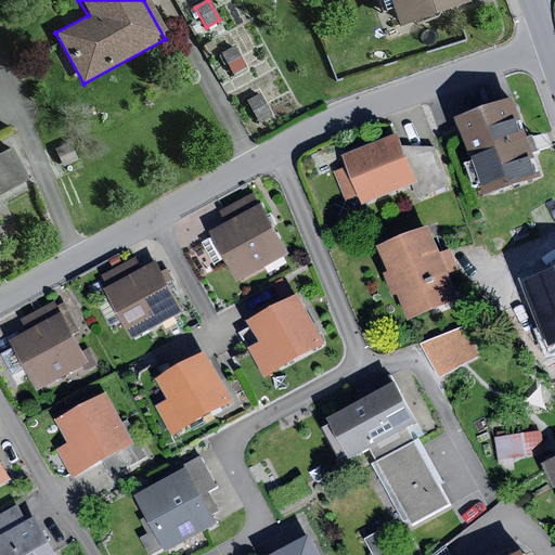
[(382,0),(391,28),(463,4),(461,0),(382,0)]
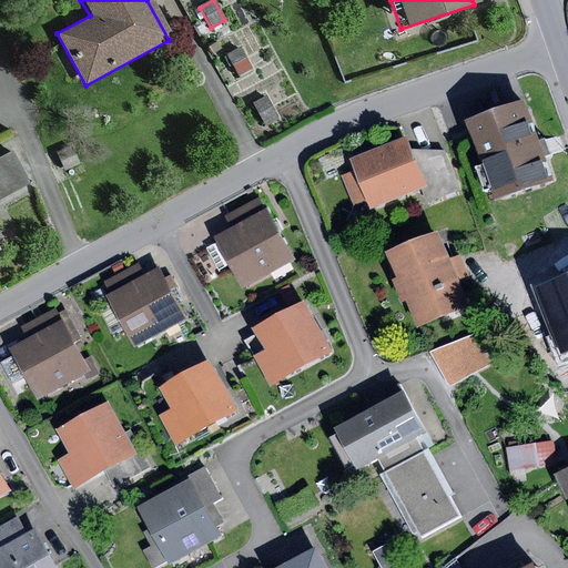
[(239,48),(225,56),(236,75),(250,68),(239,48)]
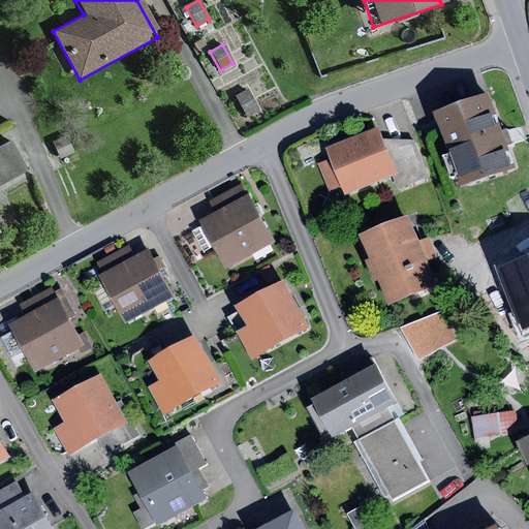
[(246,90),(234,97),(244,116),(256,109),(246,90)]
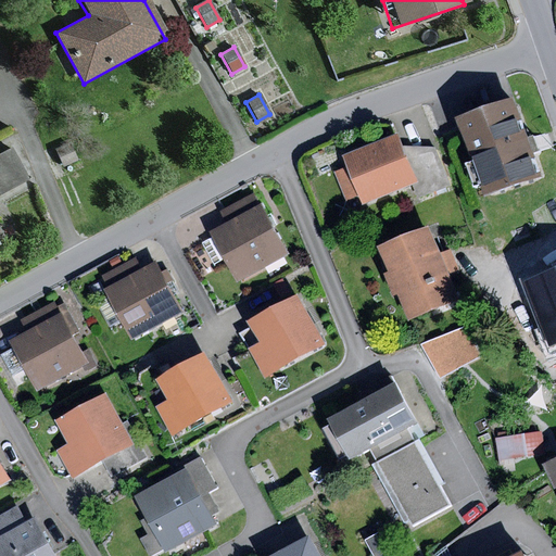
[(515,100),(457,119),(484,197),(542,177),(531,144),(515,100)]
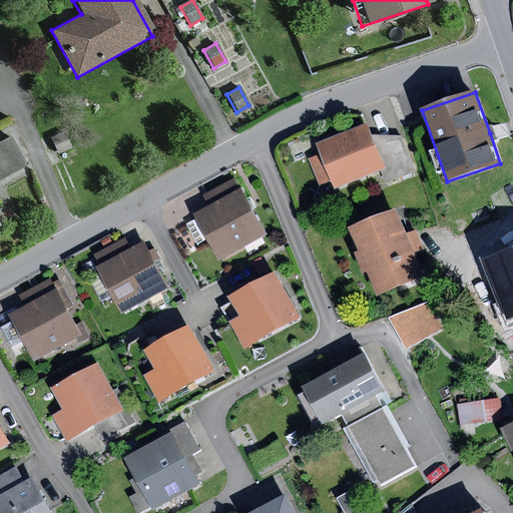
[(368,123),(317,143),(335,188),(386,168),(372,134),(368,123)]
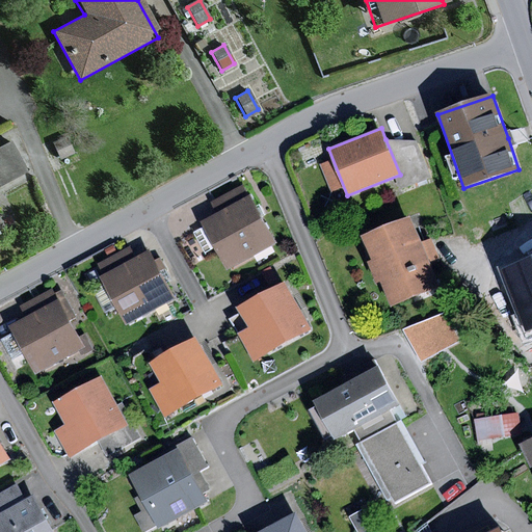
[(64,137),(52,143),(59,160),(73,154),(64,137)]
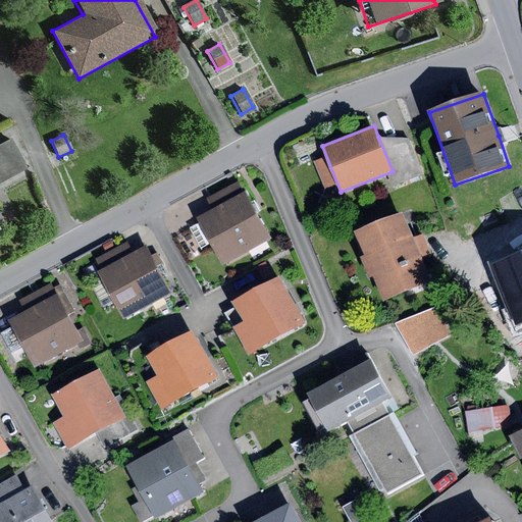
[(409,139),(378,137),(393,171),(398,184),(423,173),(409,139)]
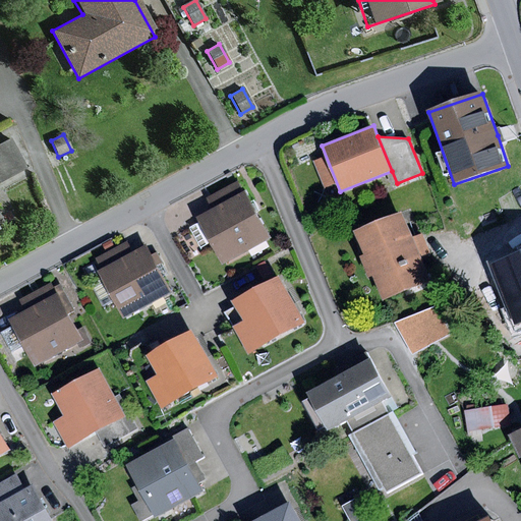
[(10,138),(0,143),(0,182),(25,169),(10,138)]
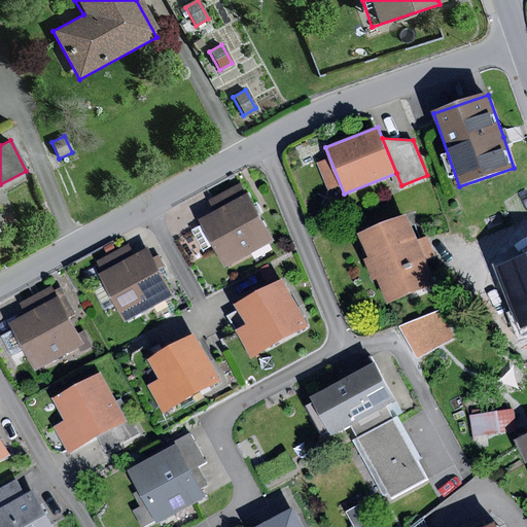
[(208,201),(215,212),(247,195),(241,183),(208,201)]
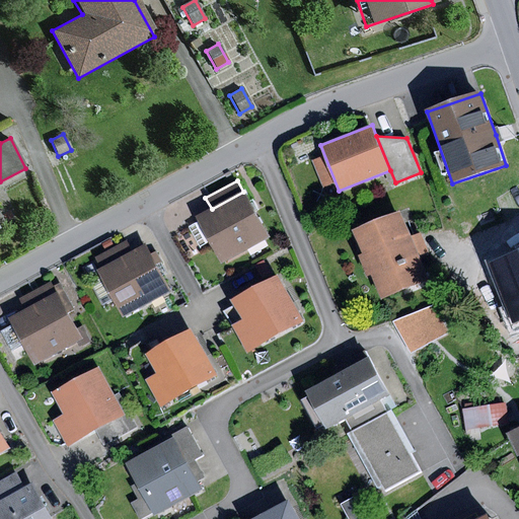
[(212,209),(197,217),(222,264),(271,237),(245,191),(243,192),(212,209)]
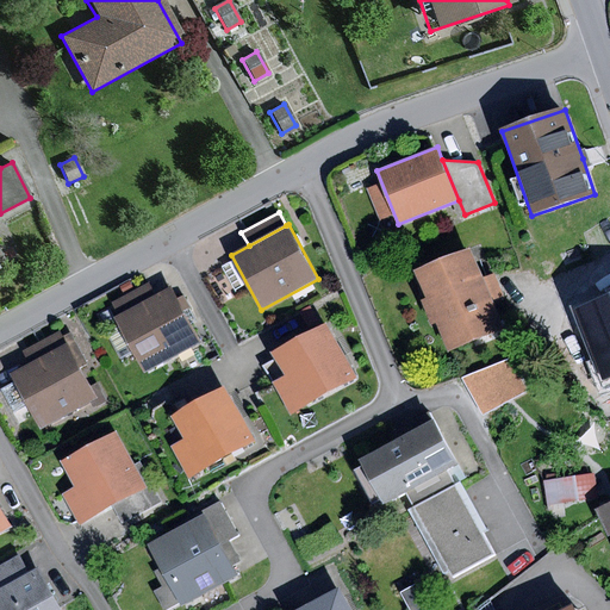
[(471,249),(415,272),(427,299),(422,300),(433,325),(436,324),(448,353),(504,329),(487,290),(471,249)]
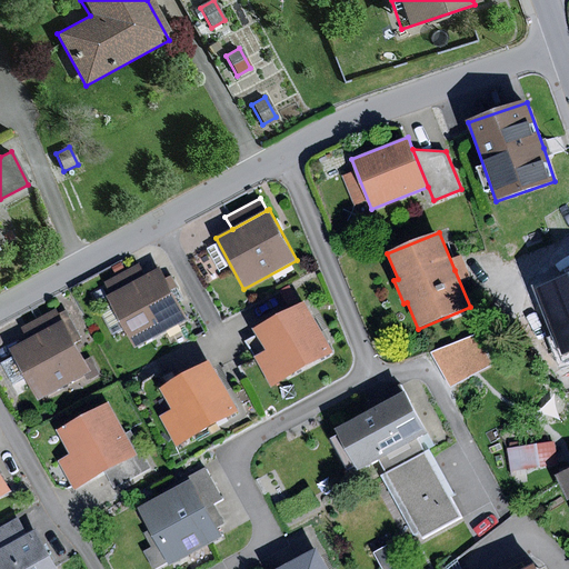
[(105,282),(111,296),(146,277),(139,265),(105,282)]
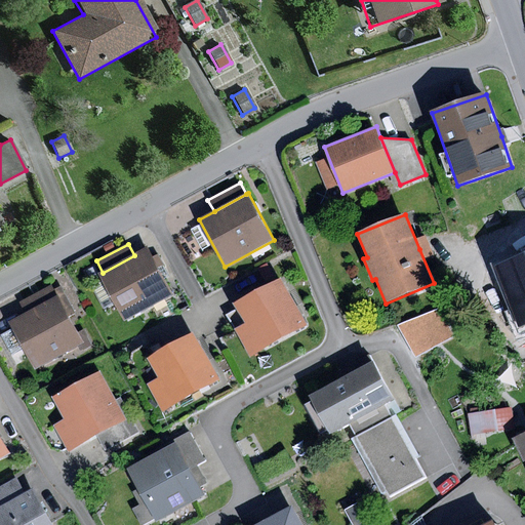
[(103,273),(99,274),(124,320),(172,294),(148,248),(134,255),(103,273)]
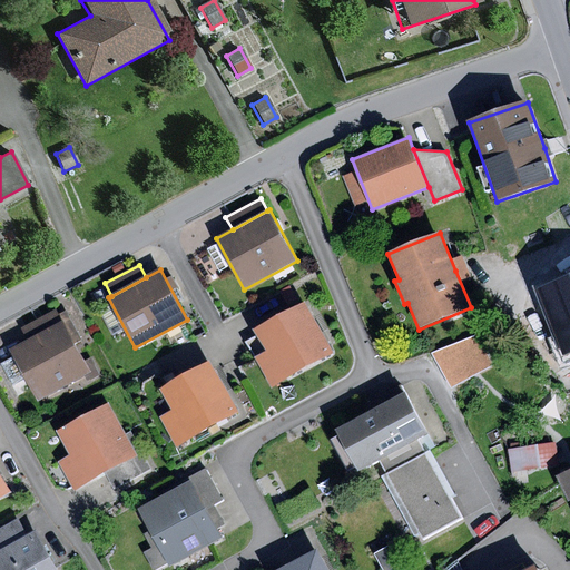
[(569,275),(536,288),(560,356),(569,353),(569,275)]
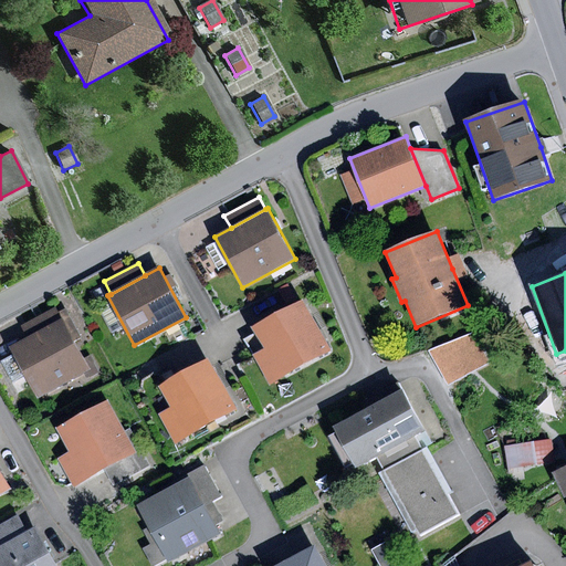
[(289,284),(278,290),(284,303),(295,297),(289,284)]
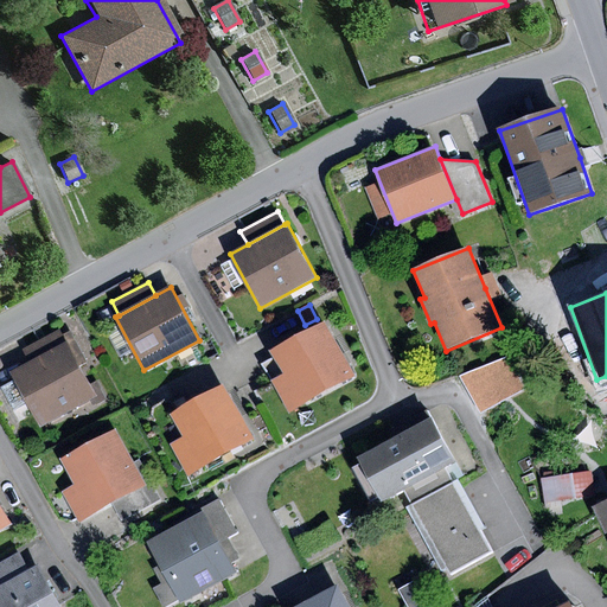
[(283,374),(272,381),(291,414),(356,377),(326,323),(272,352),(283,374)]
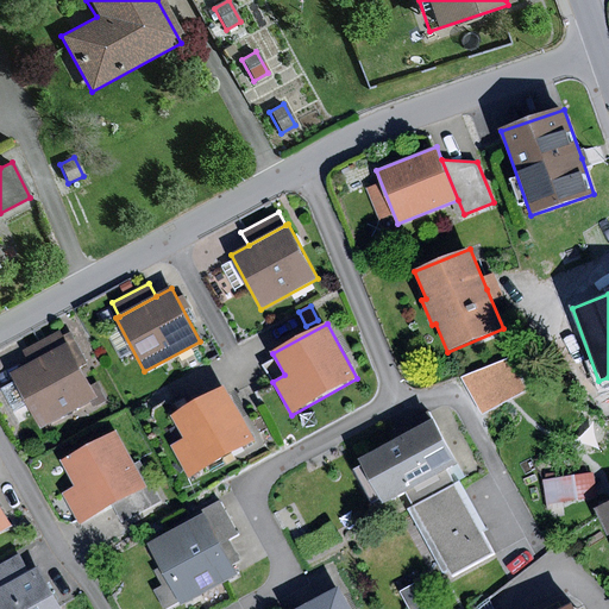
[(30,363),(67,343),(60,330),(23,350),(30,363)]
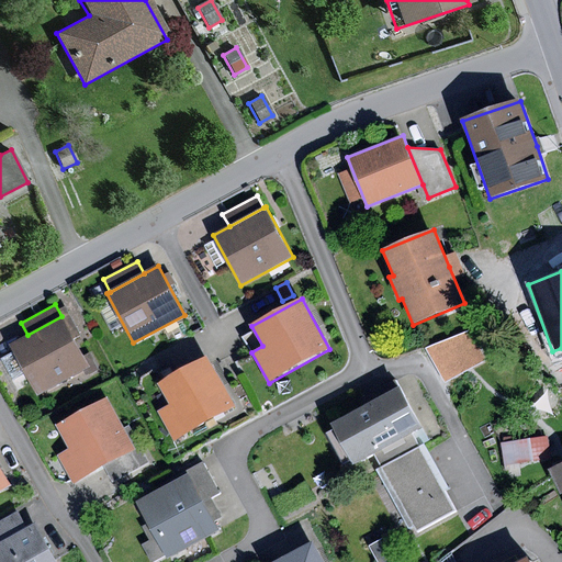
[(27,335),(10,345),(38,396),(92,367),(64,315),(62,316),(27,335)]
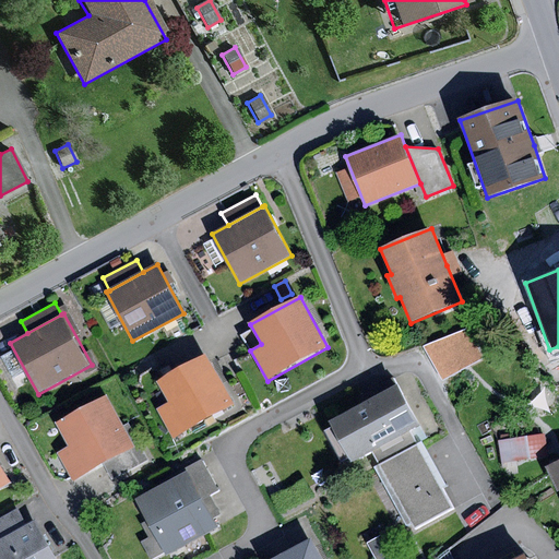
[(476,322),(429,341),(443,375),(489,356),(476,322)]
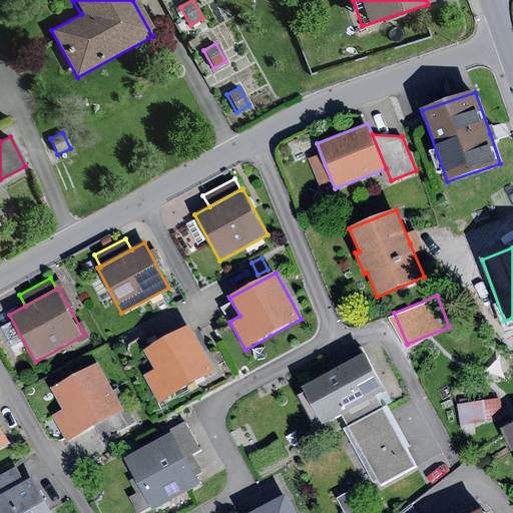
[(154,370),(143,376),(158,402),(214,371),(189,325),(143,350),(154,370)]
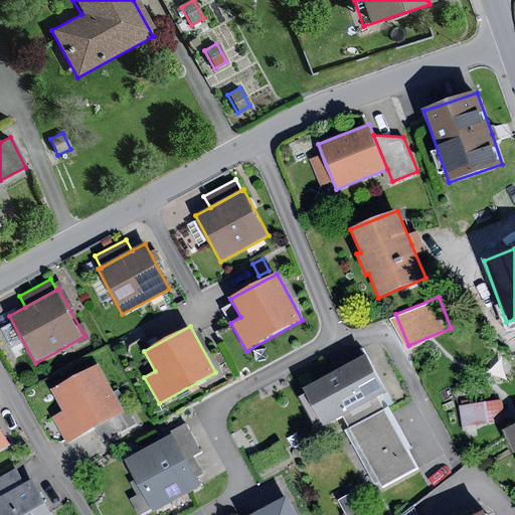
[(366,354),(303,388),(324,426),(343,416),(350,428),(384,409),(377,397),(387,392),(366,354)]
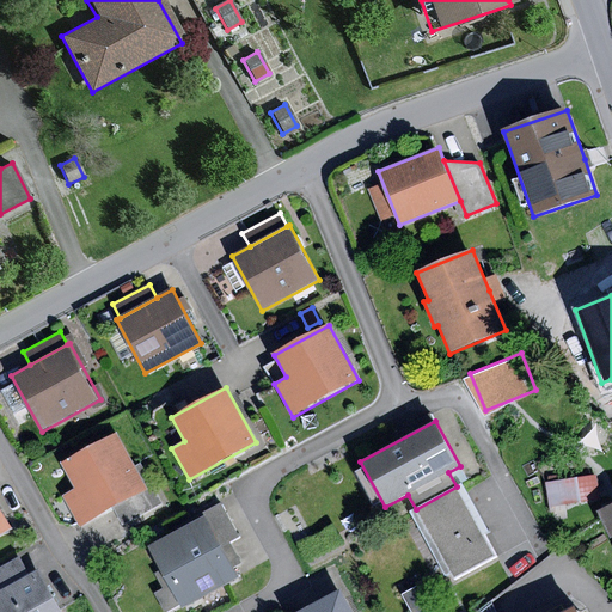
[(117,433),(62,464),(77,489),(62,497),(80,528),(114,509),(148,490),(117,433)]
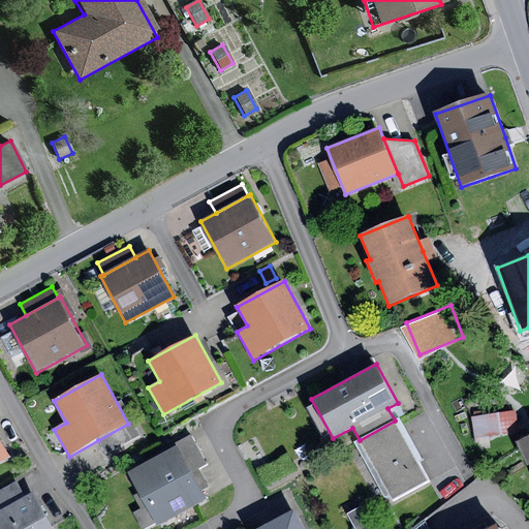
[(516,412),(472,418),(475,437),(519,431),(516,412)]
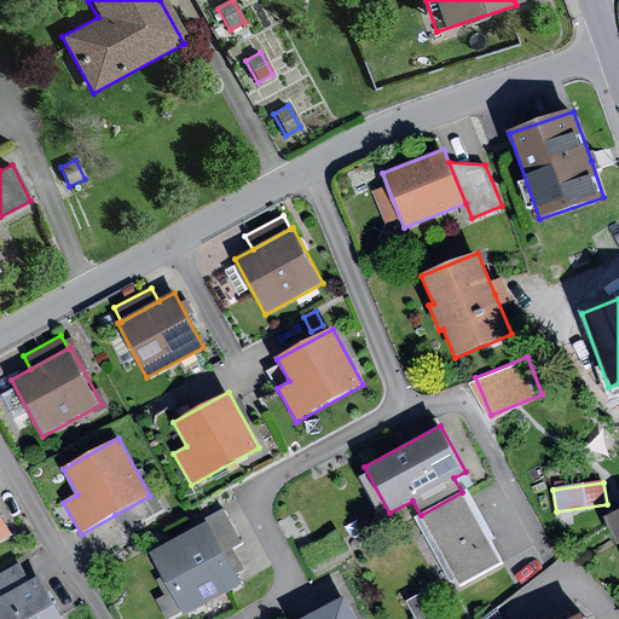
[(462,492),(421,515),(458,585),(501,563),(462,492)]
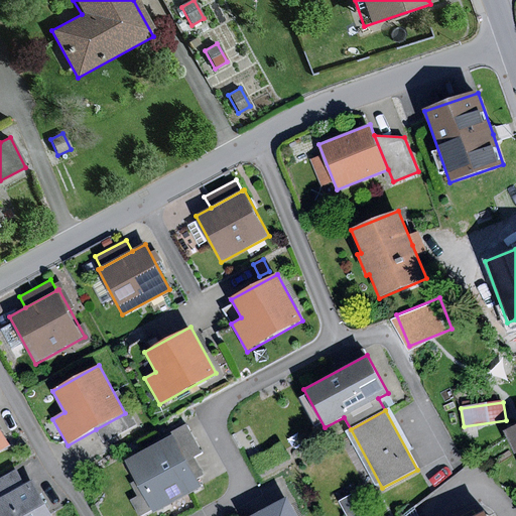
[(125,413),(96,429),(104,443),(137,424),(130,411),(125,413)]
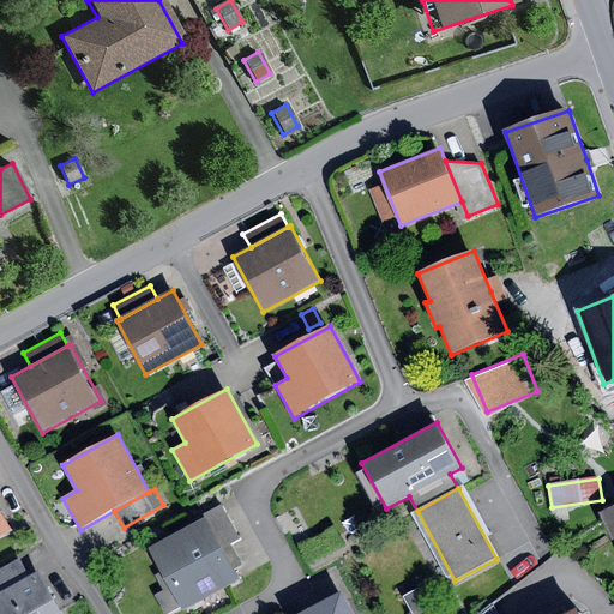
[(206,518),(222,548),(240,539),(222,505),(204,515),(206,518)]
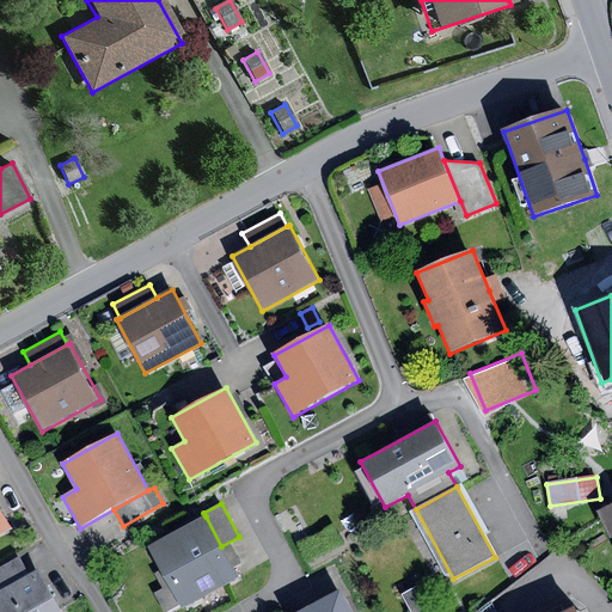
[(611,505),(599,513),(611,539),(611,538),(611,505)]
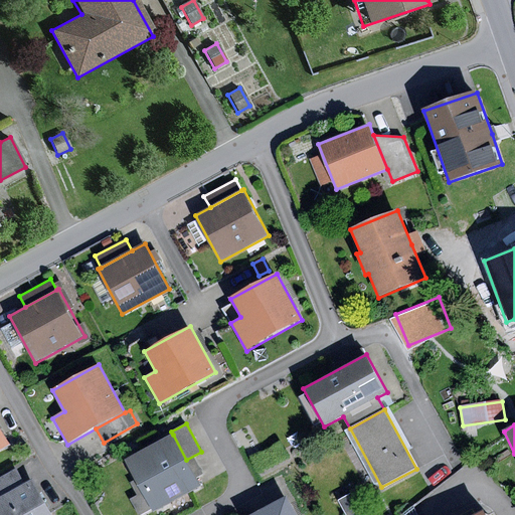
[(0,449),(10,444),(0,425),(0,449)]
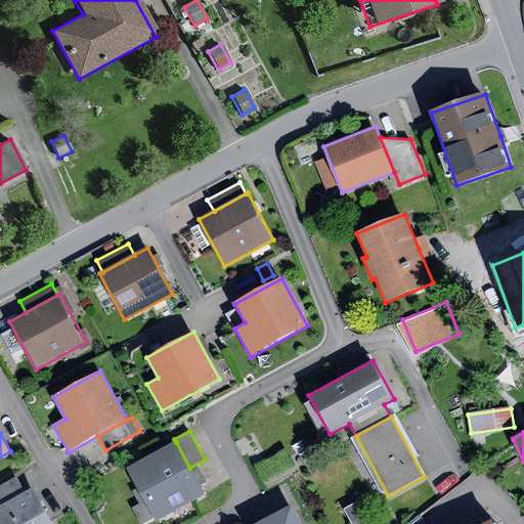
[(176,442),(127,468),(155,520),(204,494),(189,468),(176,442)]
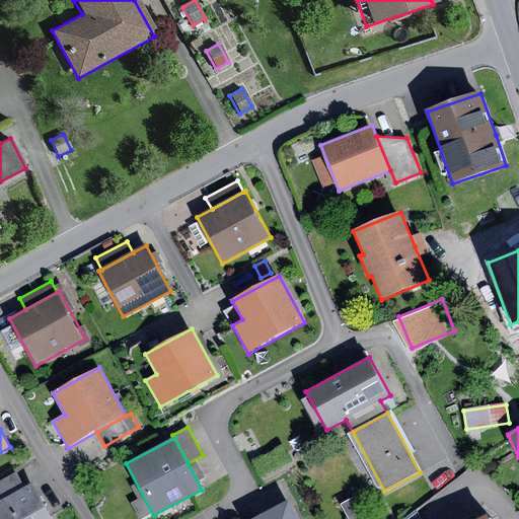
[(0,502),(24,489),(16,472),(0,480),(0,502)]
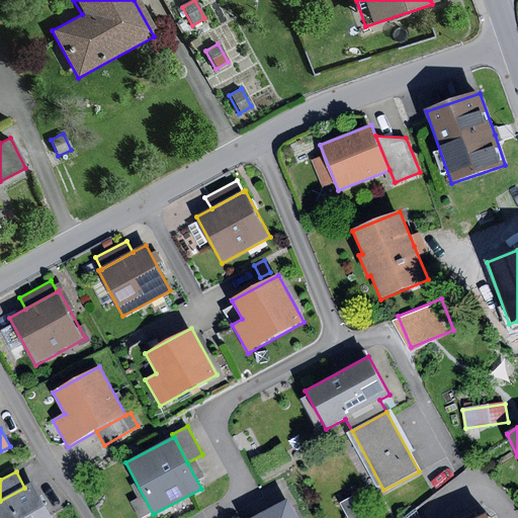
[(0,501),(0,517),(52,517),(33,483),(24,488),(0,501)]
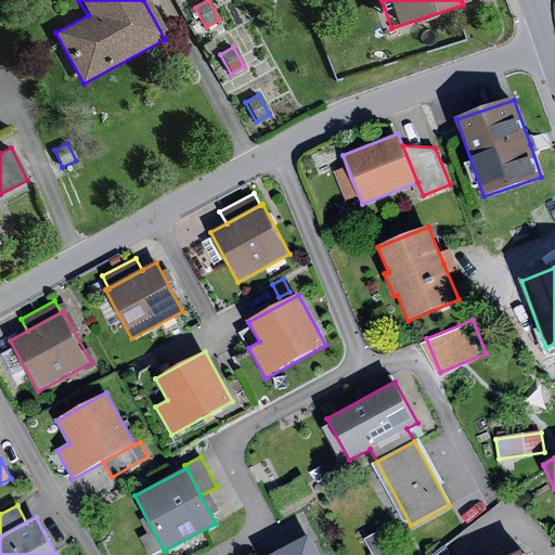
[(391,554),(379,532),(364,540),(372,554),(391,554)]
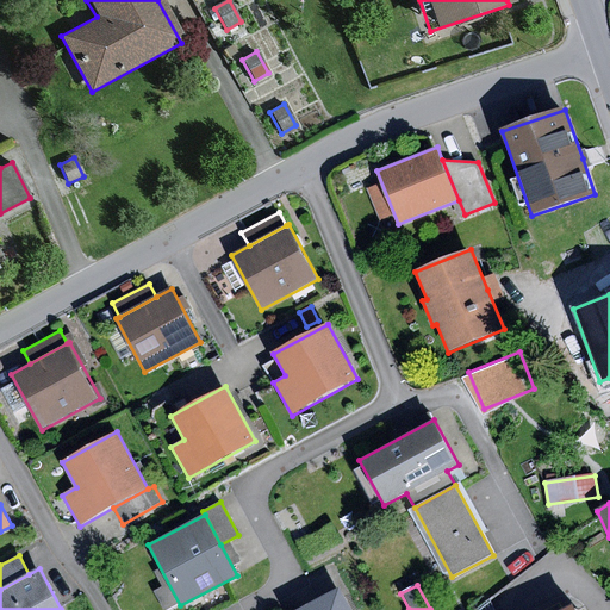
[(352,609),(340,587),(298,609),(352,609)]
